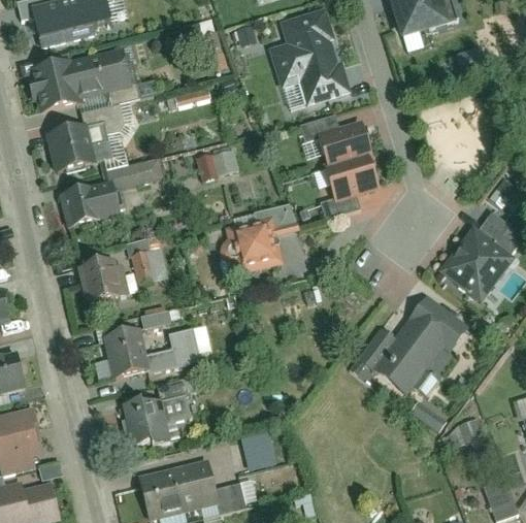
[(380,0),(395,47),(447,30),(438,5),(449,2),(448,0),(380,0)]
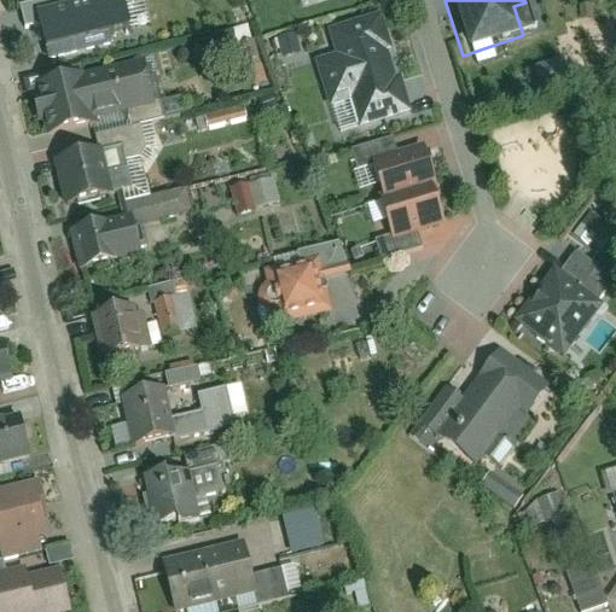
[(410,108),(382,10),(327,25),(335,51),(317,57),(327,98),(350,91),(359,122),(410,108)]
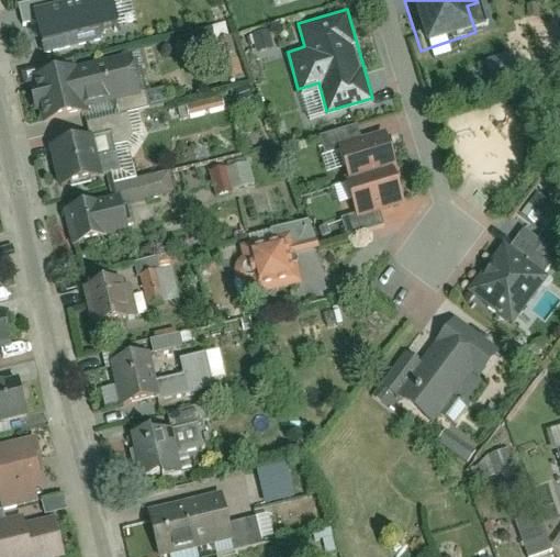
[(28,65),(38,119),(84,109),(82,104),(135,92),(126,53),(71,65),(70,56),(28,65)]
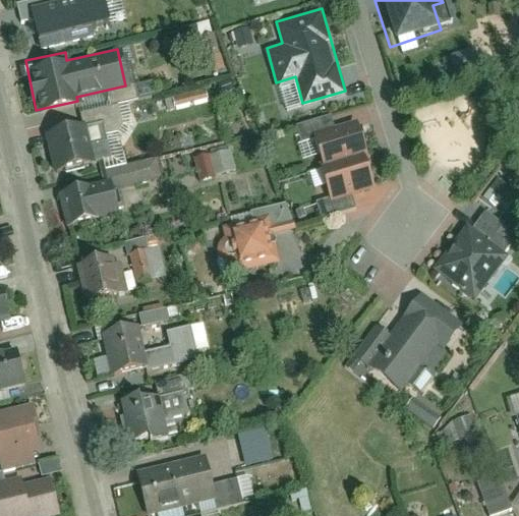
[(175,104),(209,96),(206,81),(172,91),(175,104)]
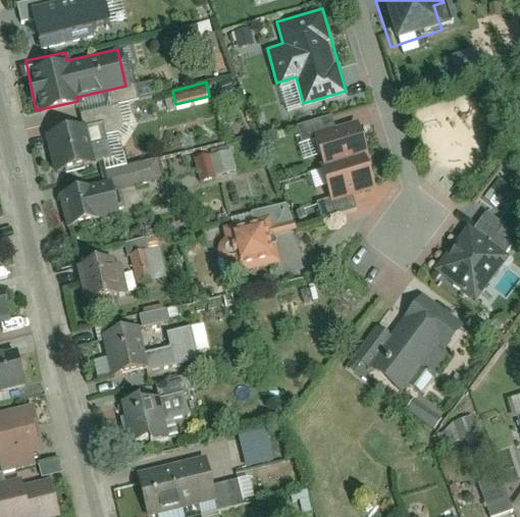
[(368,152),(357,119),(316,133),(327,164),(318,167),(329,201),(375,186),(365,154),(368,152)]
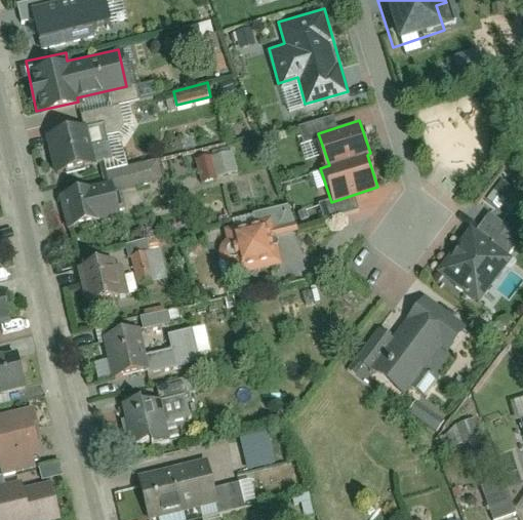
[(82,125),(42,133),(50,172),(90,163),(82,125)]
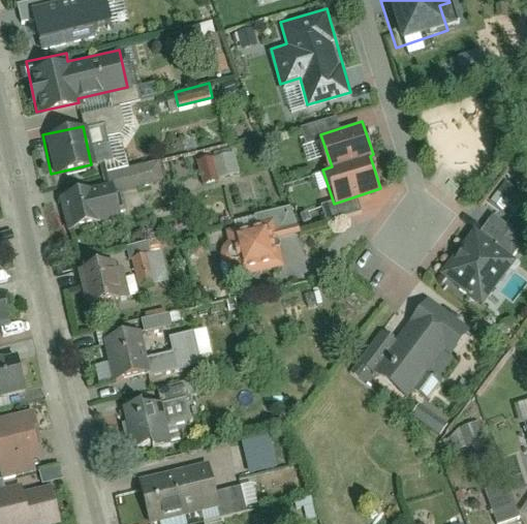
[(197,155),(202,178),(239,172),(236,149),(197,155)]
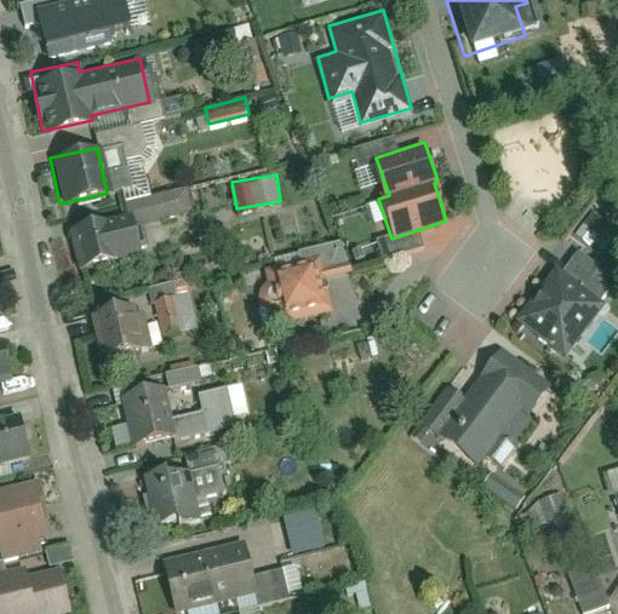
[(131,214),(63,229),(72,269),(139,254),(131,214)]
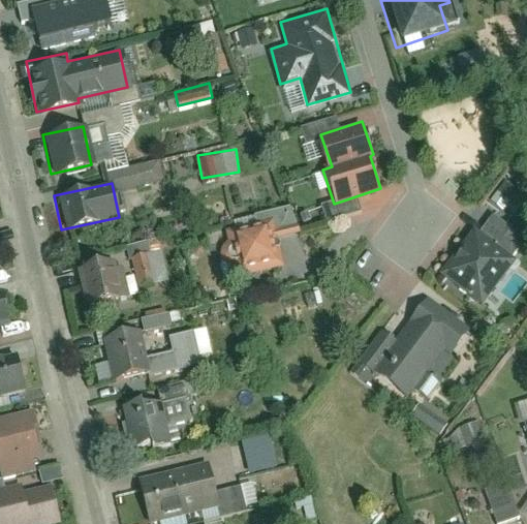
[(470,223),(437,270),(484,303),(526,243),(526,237),(494,214),(482,230),(470,223)]
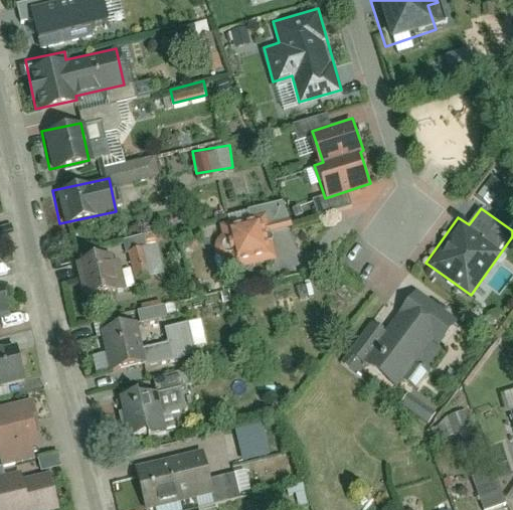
[(273,257),(260,213),(218,225),(231,269),(273,257)]
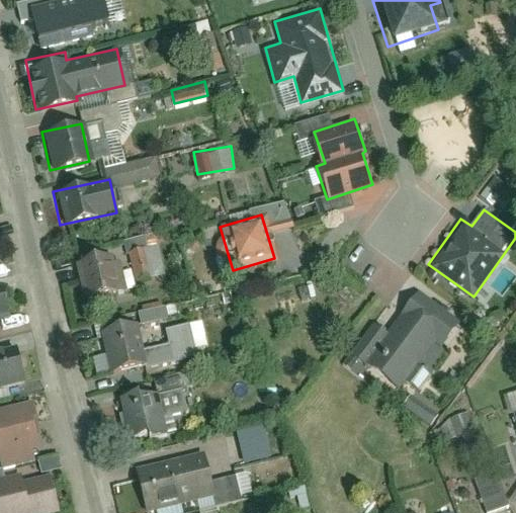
[(133,278),(163,274),(158,232),(127,235),(133,278)]
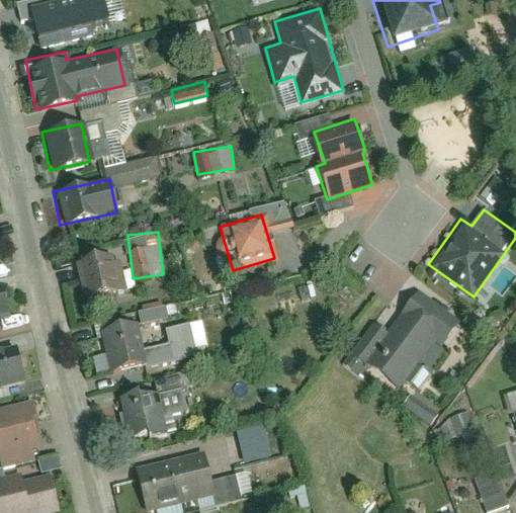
[(110,253),(73,263),(82,302),(123,290),(116,260),(112,261),(110,253)]
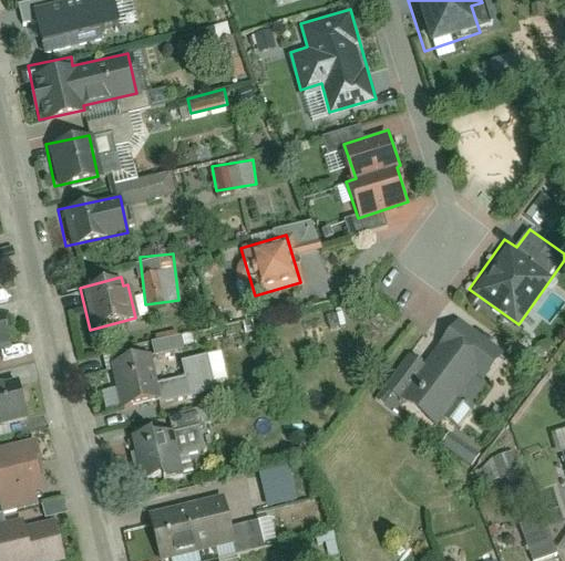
[(0,351),(13,349),(4,311),(0,312),(0,351)]
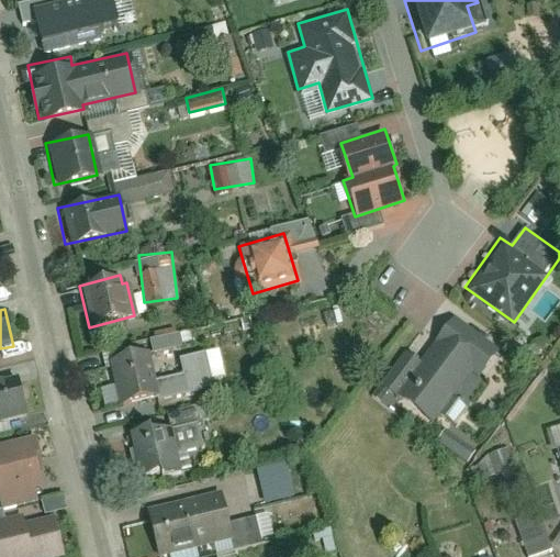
[(449,315),(395,392),(441,424),(494,347),(449,315)]
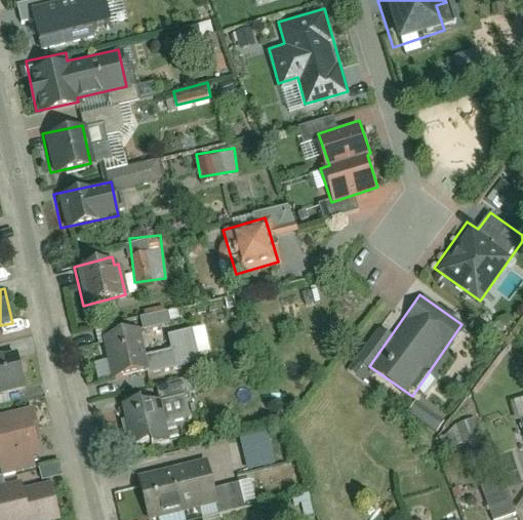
[(139,312),(142,325),(179,320),(177,307),(139,312)]
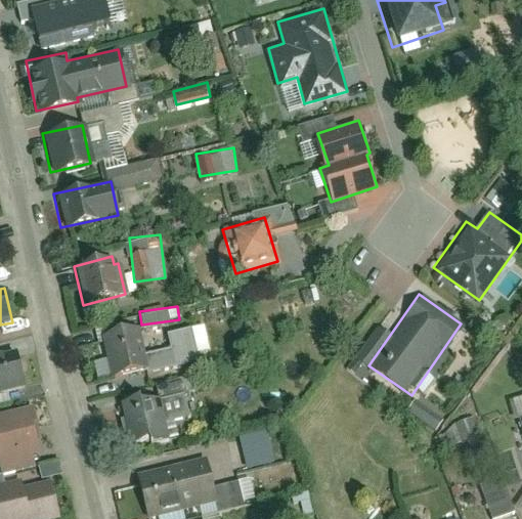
[(132,333),(103,338),(110,374),(194,358),(188,326),(166,330),(170,351),(137,357),(132,333)]
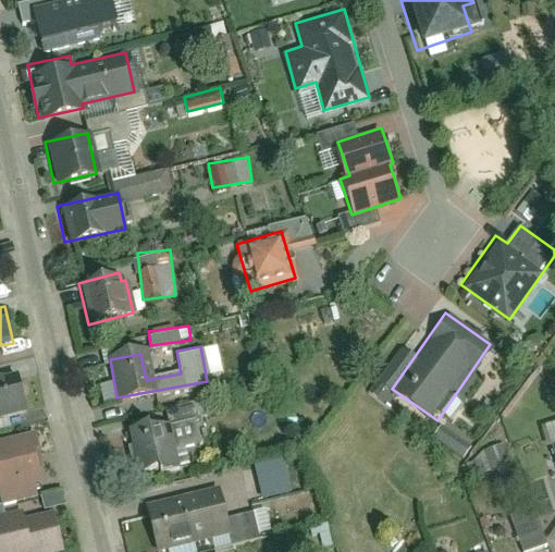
[(0,416),(29,408),(20,375),(0,379),(0,416)]
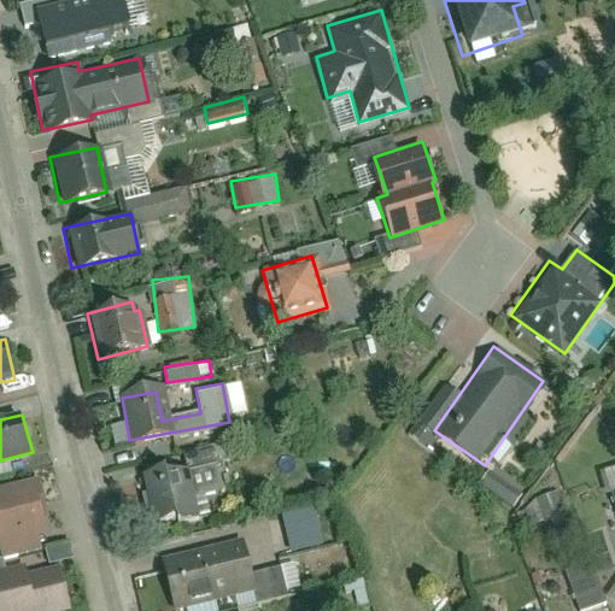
[(215,458),(136,475),(147,523),(198,512),(195,500),(223,494),(215,458)]
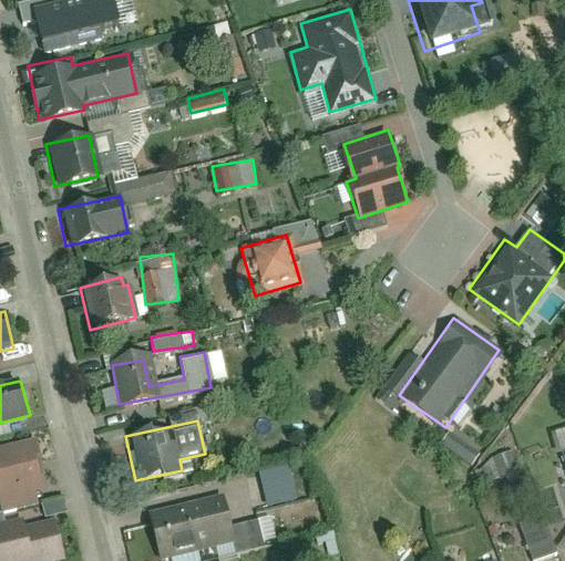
[(564,425),(555,428),(564,459),(564,425)]
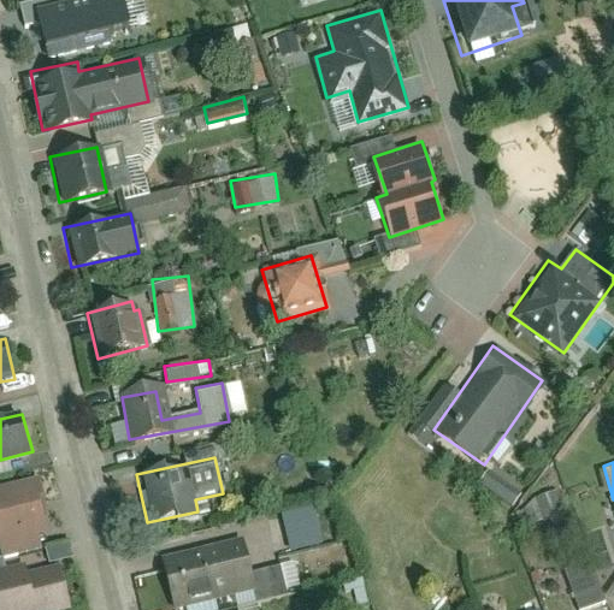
[(36,473),(0,481),(0,549),(42,538),(37,519),(47,516),(36,473)]
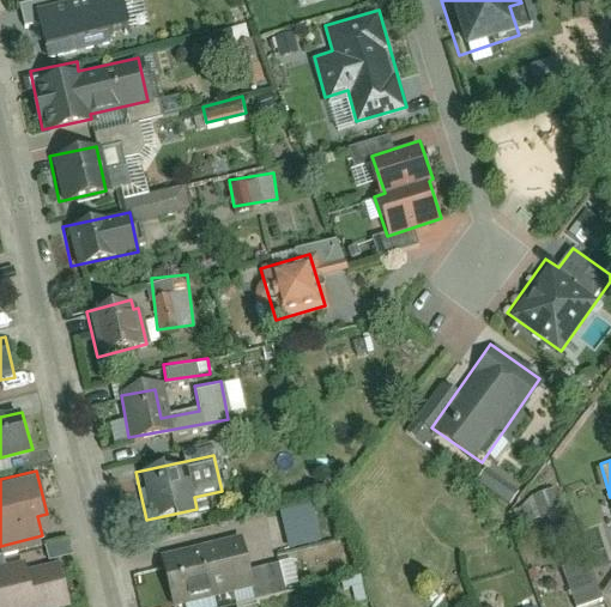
[(514,499),(520,489),(487,472),(481,483),(514,499)]
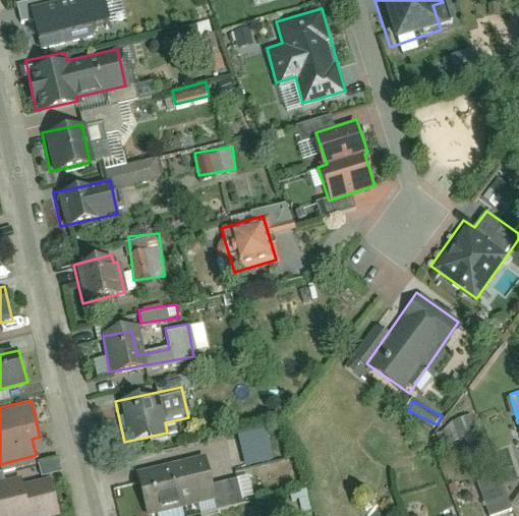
[(203,456),(132,473),(142,515),(214,498),(203,456)]
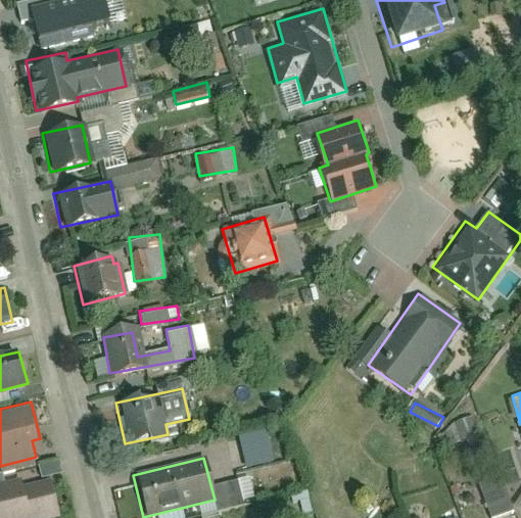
[(18,475),(0,478),(0,517),(57,517),(58,517),(50,477),(19,483),(18,475)]
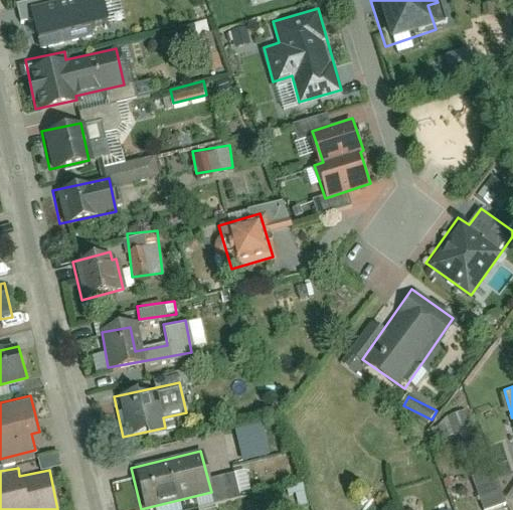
[(494,468),(473,474),(484,508),(504,501),(494,468)]
